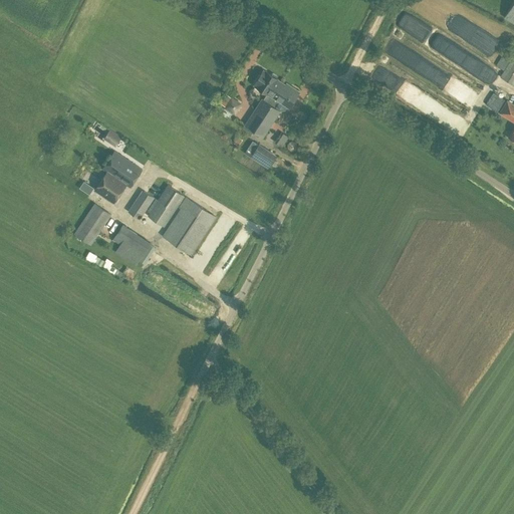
[(513,22),(513,0),(505,16),(513,22)]
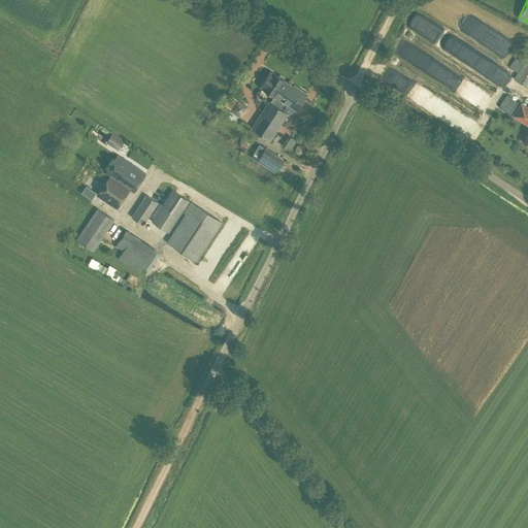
[(414,24),(432,35),(436,29),(418,18),(414,24)]
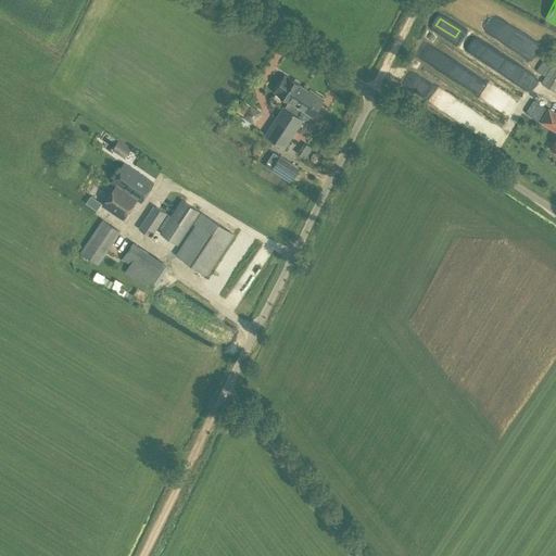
[(555,58),(541,83),(555,91),(555,58)]
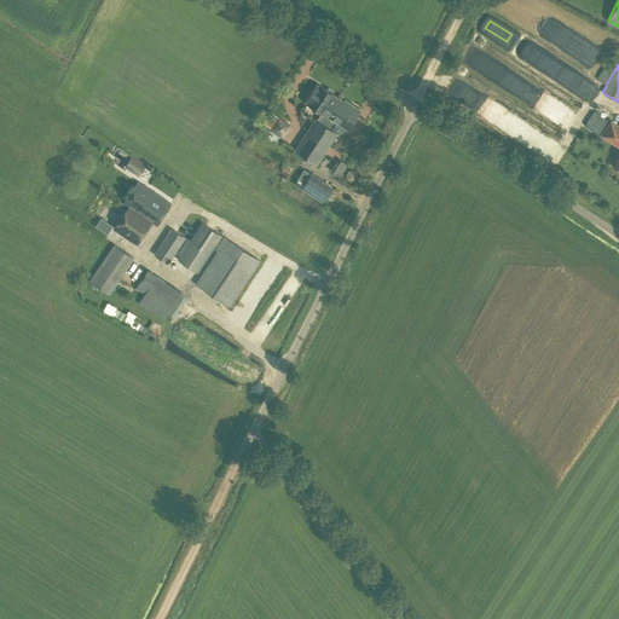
[(606,84),(613,74),(603,68),(597,79),(606,84)]
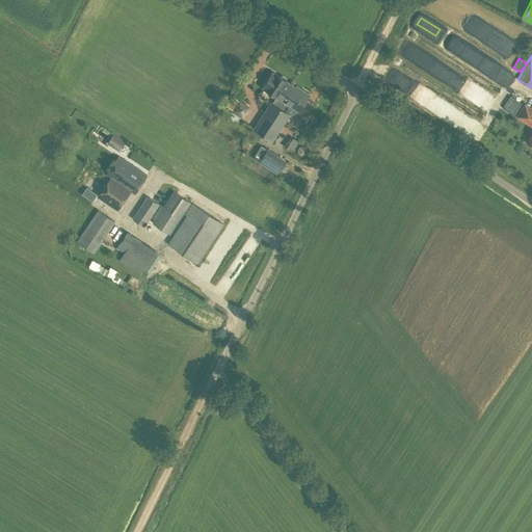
[(485,107),(493,94),(440,63),(432,76),(485,107)]
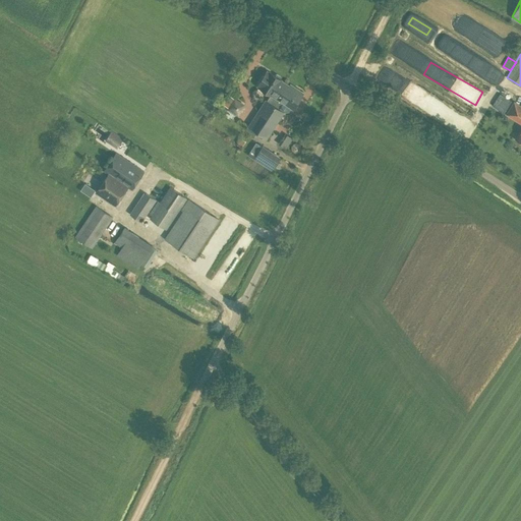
[(269,72),(267,71),(257,85),(259,87),(258,88),(271,95),(267,102),(266,101),(253,118),(247,127),(256,133),(279,100),(275,97),(284,82),(275,76),(269,72)]
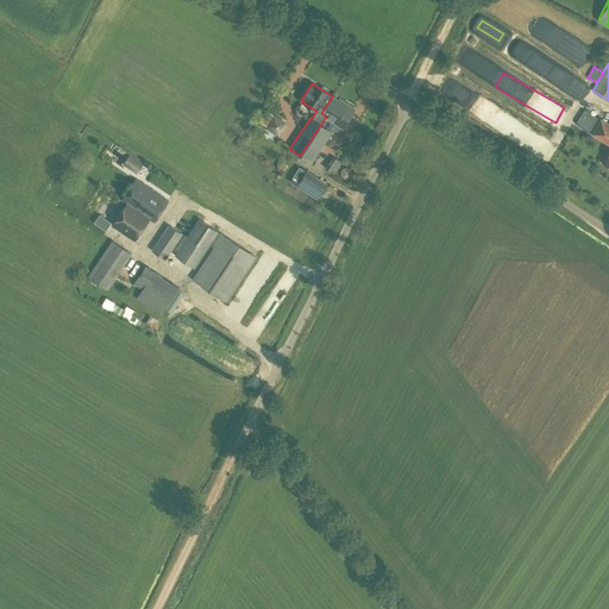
[(326,117),(300,156),(311,162),(318,151),(331,131),(325,127),(331,119),(341,127),(343,126),(346,126),(349,121),(347,119),(353,110),(332,96),(321,113),(326,117)]
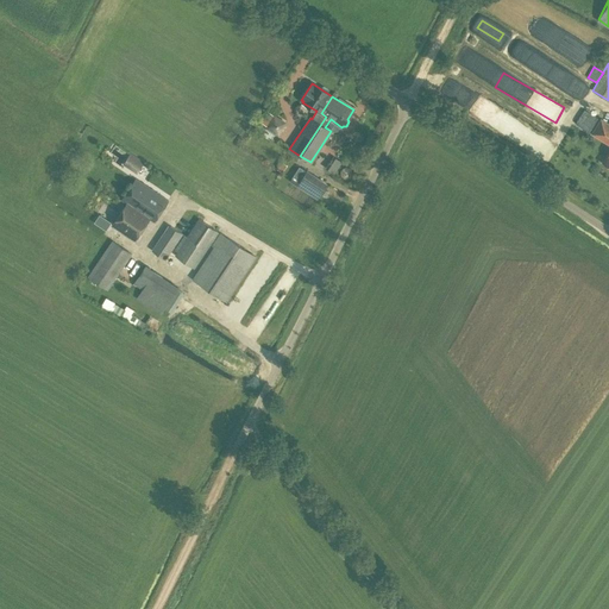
[(513,138),(523,127),(513,117),(502,127),(513,138)]
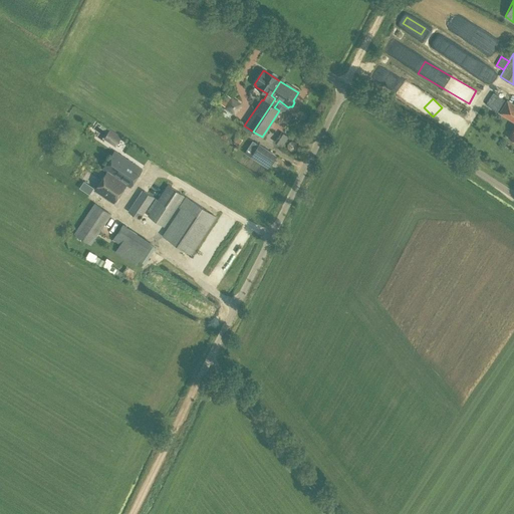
[(513,104),(507,100),(500,112),(513,121),(513,127),(509,137),(513,139),(513,104)]
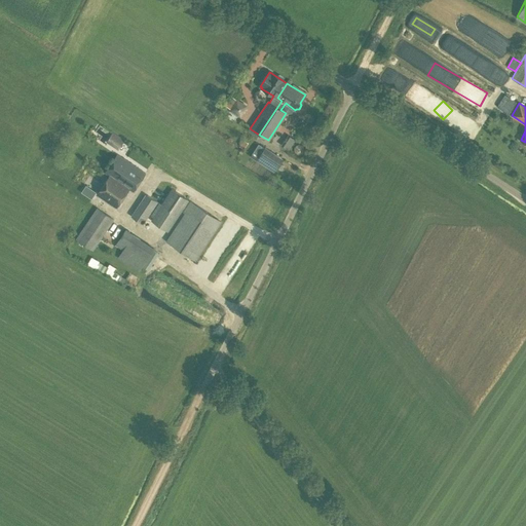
[(234,112),(230,117),(237,121),(240,116),(234,112)]
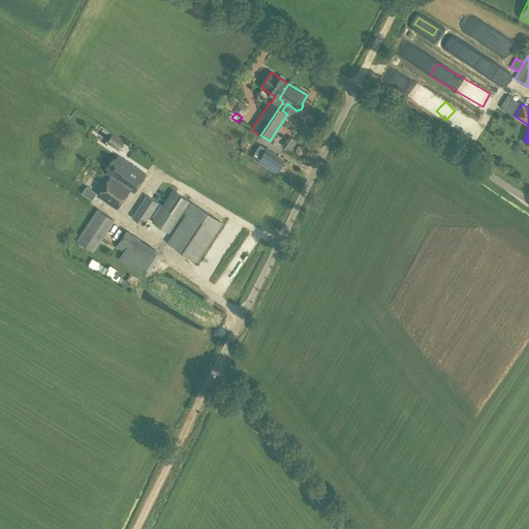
[(285,143),(283,146),(290,150),(292,147),(297,141),(289,135),(285,143)]
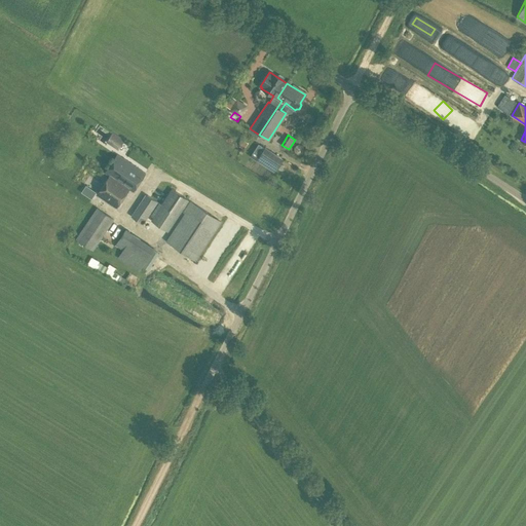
[(249,148),(250,140),(243,139),(241,146),(249,148)]
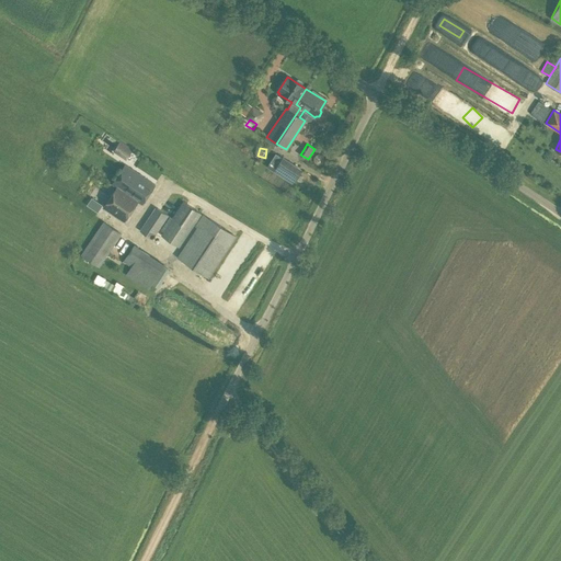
[(276,153),(267,167),(292,182),(300,170),(276,153)]
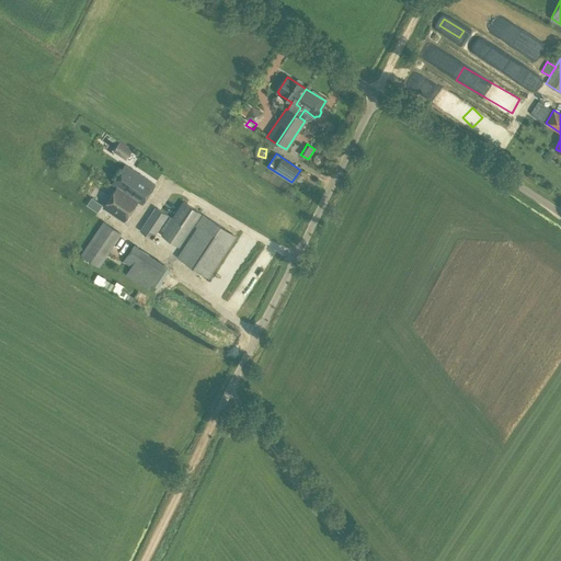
[(94,165),(99,160),(91,155),(87,160),(94,165)]
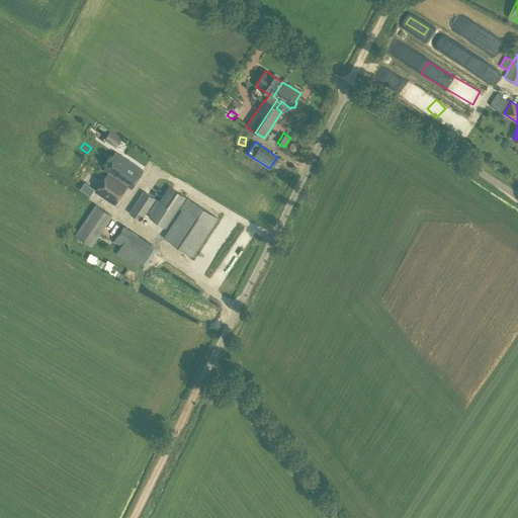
[(135,165),(125,159),(115,152),(103,170),(107,172),(127,186),(131,188),(143,170),(135,165)]
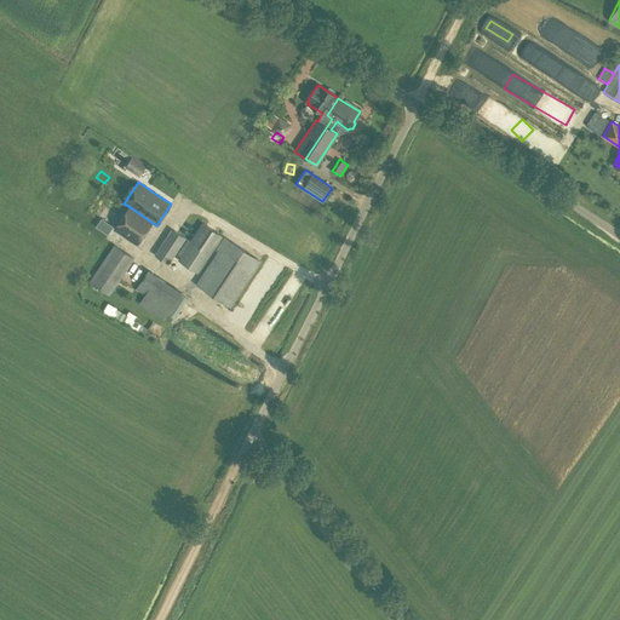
[(138,246),(153,223),(128,206),(113,229),(138,246)]
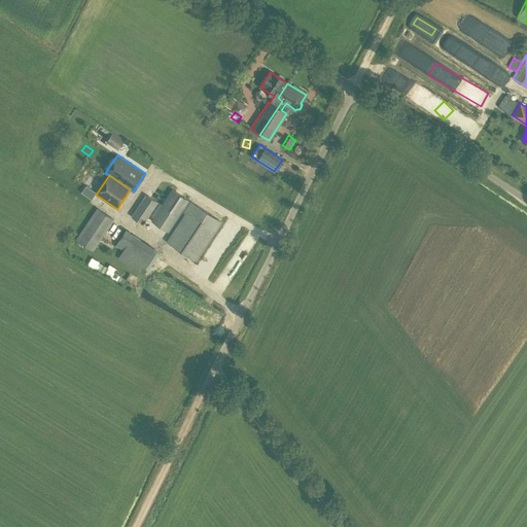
[(162,206),(159,203),(150,215),(153,217),(151,220),(168,232),(188,201),(172,189),(162,206)]
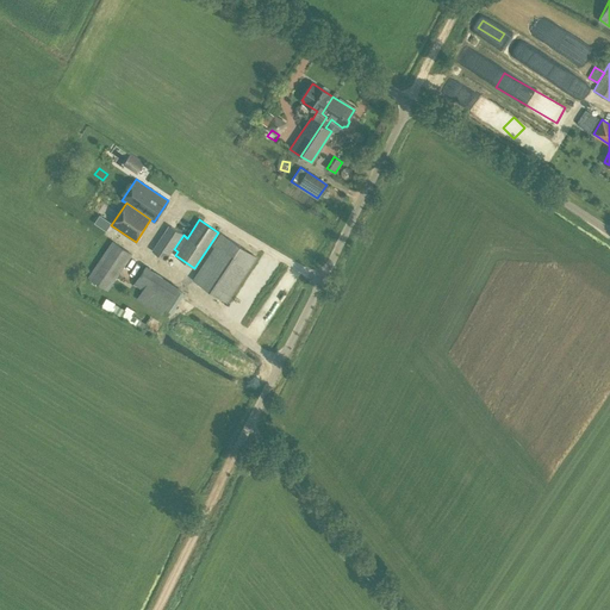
[(151,249),(166,260),(182,235),(168,224),(151,249)]
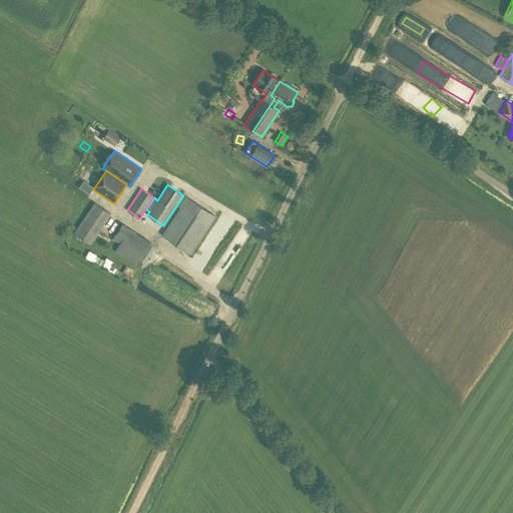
[(189,253),(214,216),(185,196),(178,206),(180,207),(162,235),(189,253)]
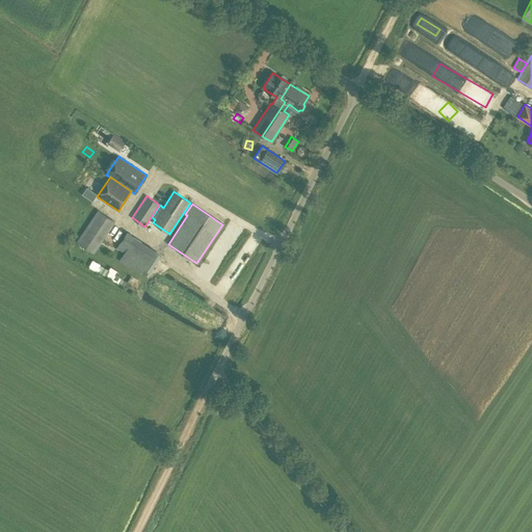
[(94,253),(114,221),(98,210),(77,241),(94,253)]
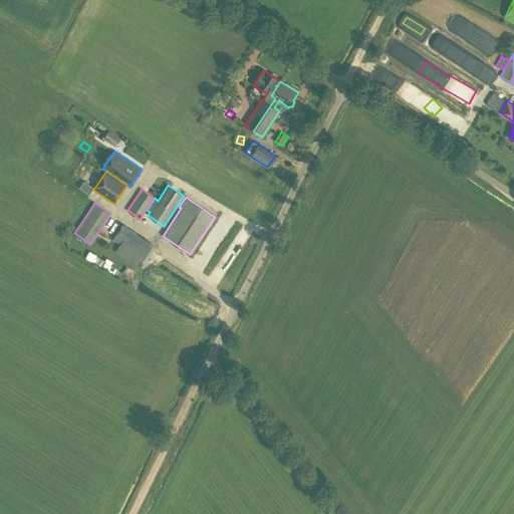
[(136,265),(141,257),(150,242),(121,224),(112,239),(110,241),(118,246),(114,252),(136,265)]
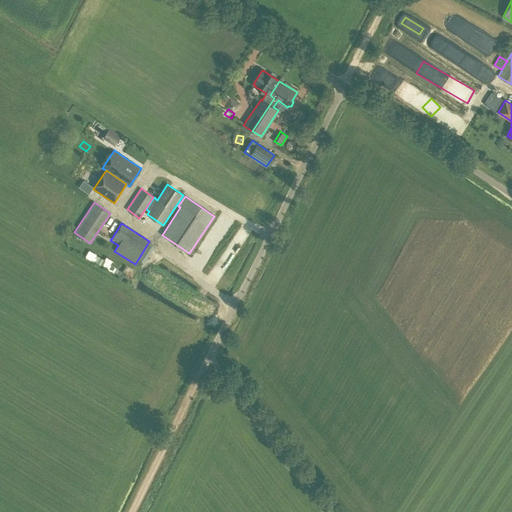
[(224,279),(231,266),(223,262),(216,275),(224,279)]
